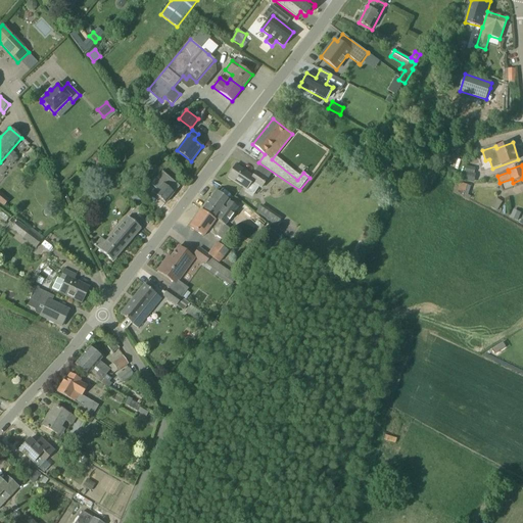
[(252,196),(258,187),(260,188),(268,179),(256,172),(252,177),(236,165),(228,178),(246,190),(245,191),(252,196)]
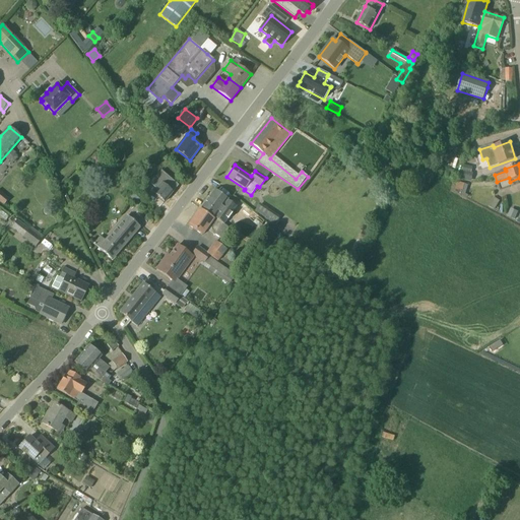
[(460,180),(471,182),(473,174),(462,171),(460,180)]
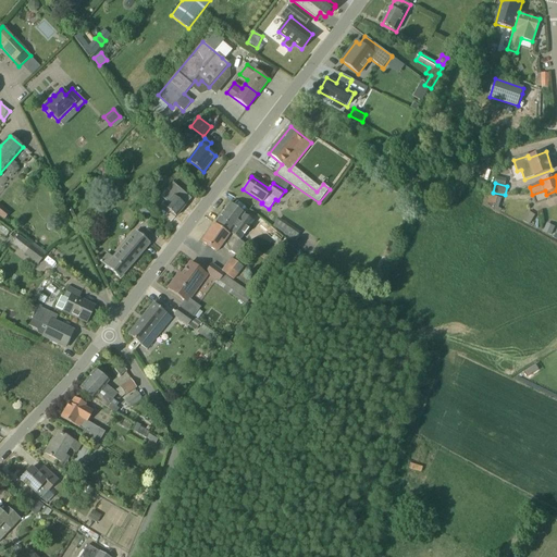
[(169,201),(164,207),(176,217),(185,207),(184,207),(190,200),(174,186),(163,197),(169,201)]
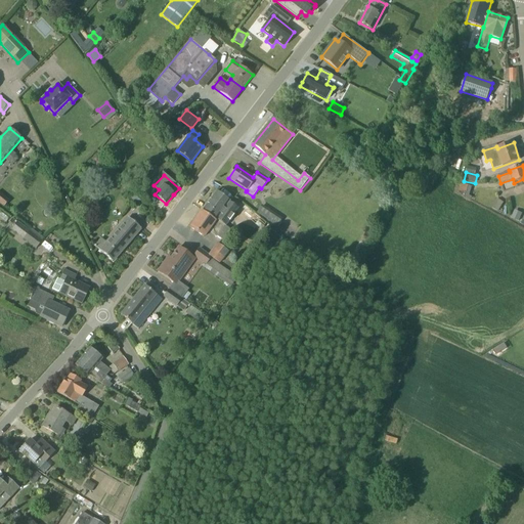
[(138,177),(132,183),(145,197),(151,190),(138,177)]
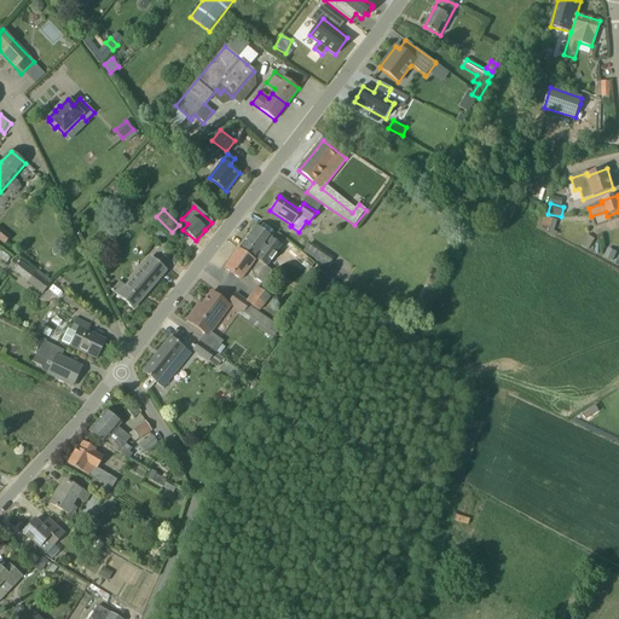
[(550,229),(554,220),(544,217),(542,226),(550,229)]
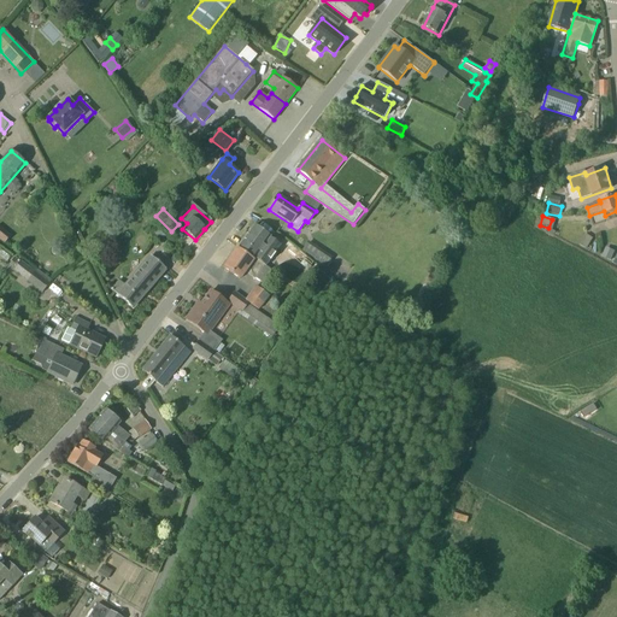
[(156,219),(148,227),(163,240),(170,233),(156,219)]
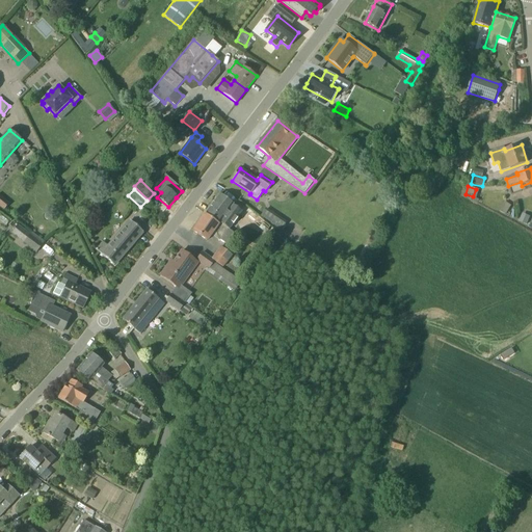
[(233,233),(229,230),(241,212),(233,206),(234,204),(219,194),(205,214),(218,224),(211,235),(219,241),(220,240),(225,244),(233,233)]
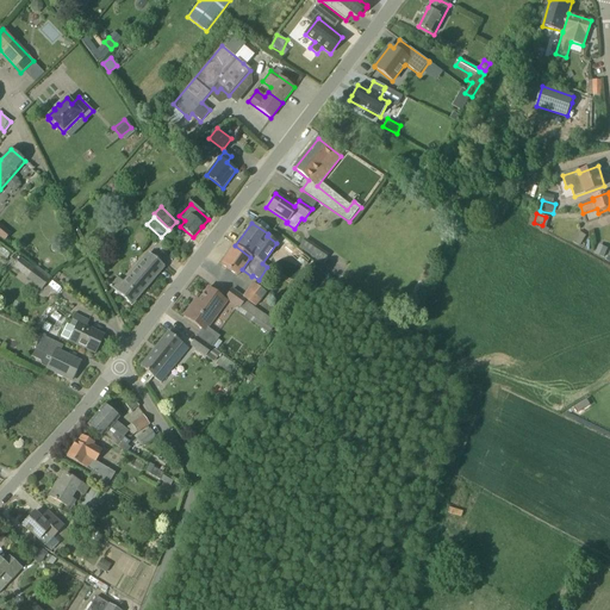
[(328,255),(316,247),(306,241),(302,249),(323,263),(328,255)]
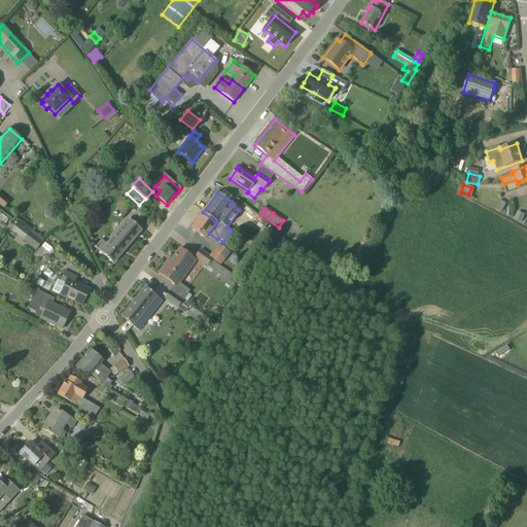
[(518,211),(514,219),(522,222),(525,215),(518,211)]
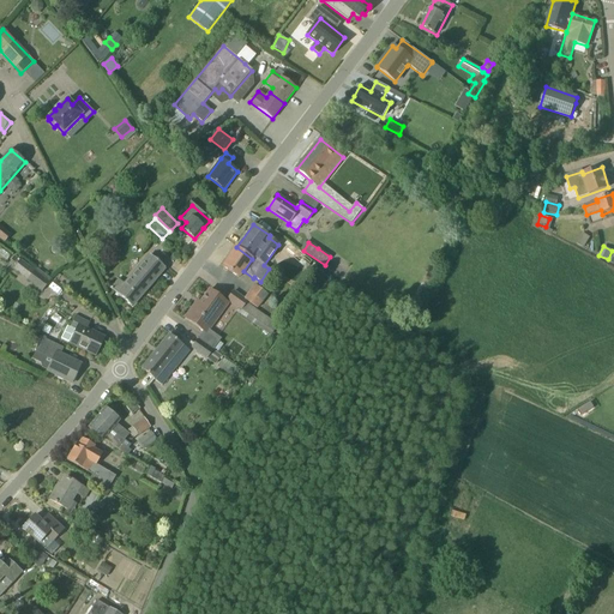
[(252,259),(236,247),(222,266),(239,278),(244,271),(252,259)]
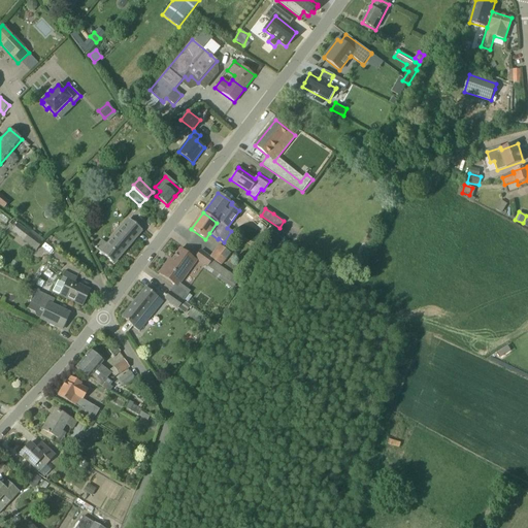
[(129,220),(101,253),(113,264),(141,230),(129,220)]
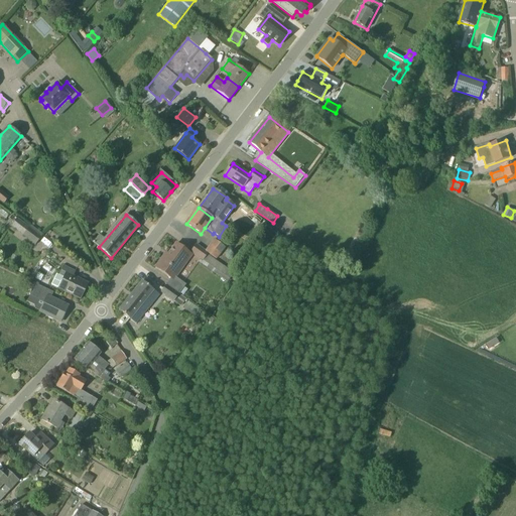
[(35,245),(42,235),(29,224),(28,226),(17,218),(10,226),(35,245)]
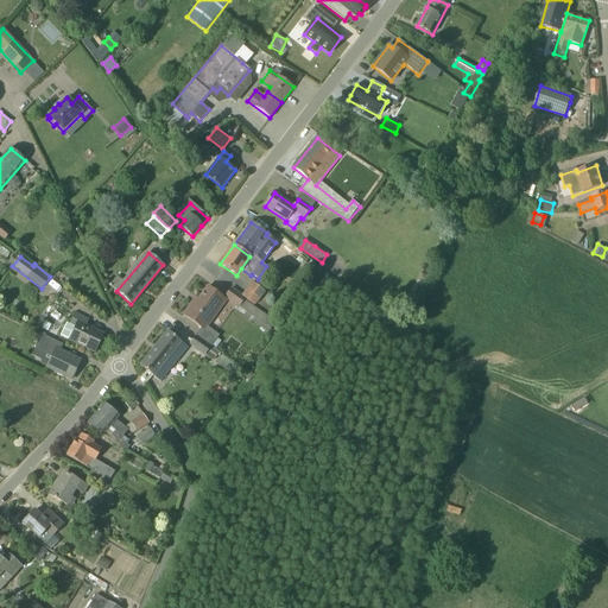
[(254,305),(265,291),(253,282),(242,297),(254,305)]
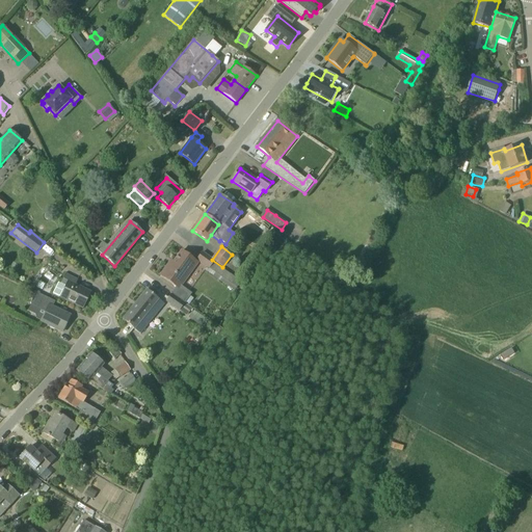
[(160,275),(177,287),(185,275),(187,276),(197,263),(182,251),(174,262),(171,261),(160,275)]
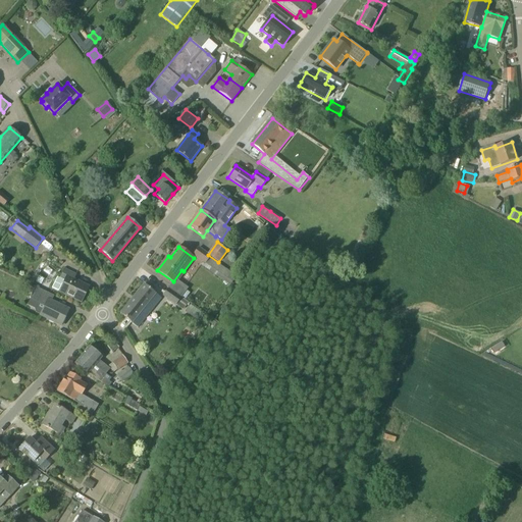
[(218,262),(208,255),(198,248),(194,255),(203,262),(201,265),(229,285),(237,276),(218,263),(218,262)]
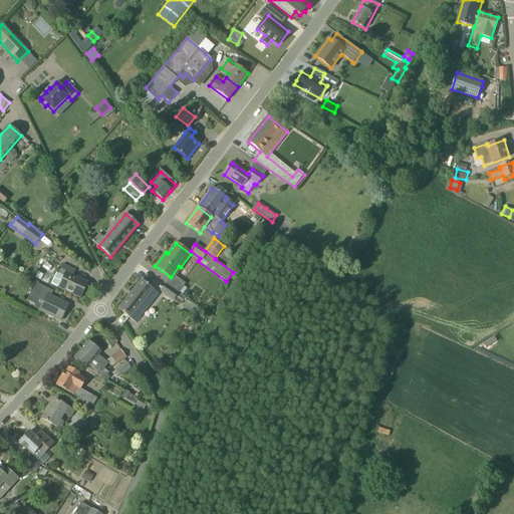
[(80,298),(87,283),(72,275),(75,271),(63,265),(58,274),(56,273),(51,283),(58,287),(80,298)]
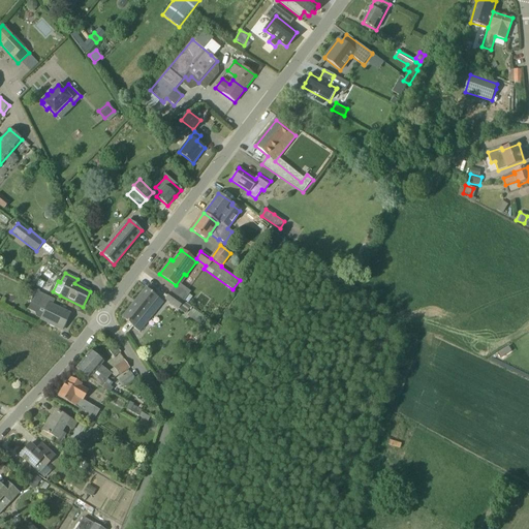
[(184,302),(184,301),(189,294),(176,285),(170,292),(184,302)]
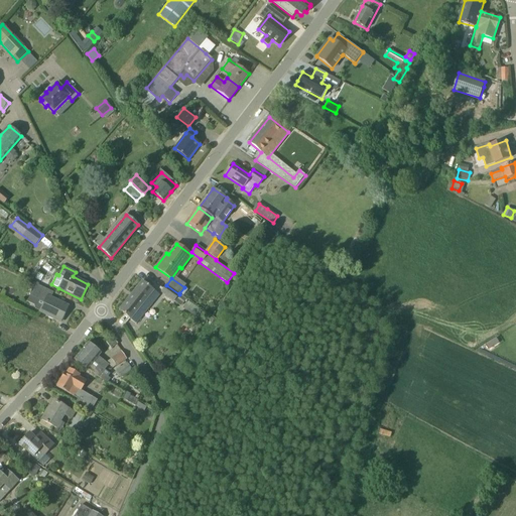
[(130,319),(153,290),(142,281),(119,310),(130,319)]
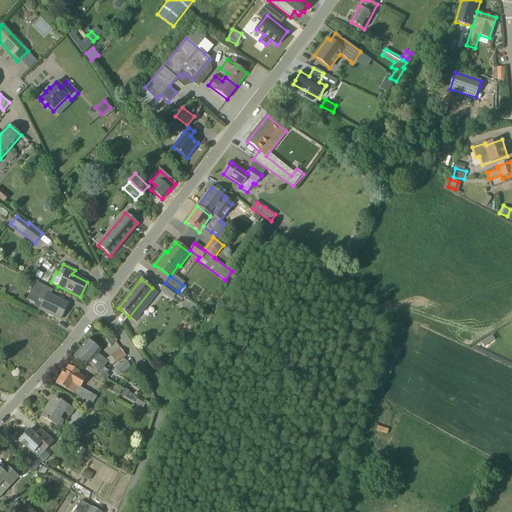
[(53,290),(35,281),(29,293),(30,293),(30,292),(44,300),(40,309),(60,319),(67,304),(50,296),(53,290)]
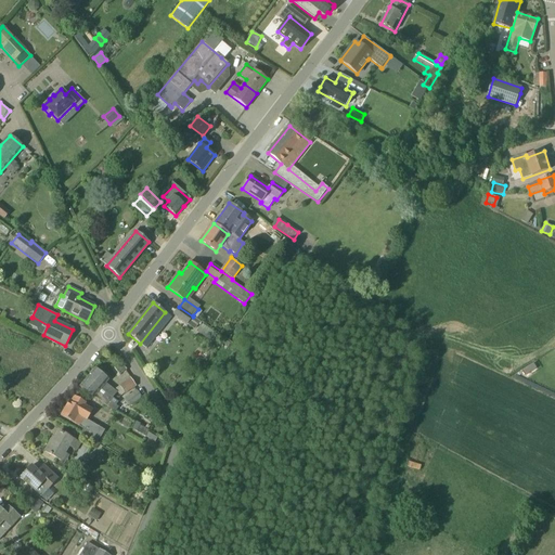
[(188,324),(193,317),(179,307),(173,314),(188,324)]
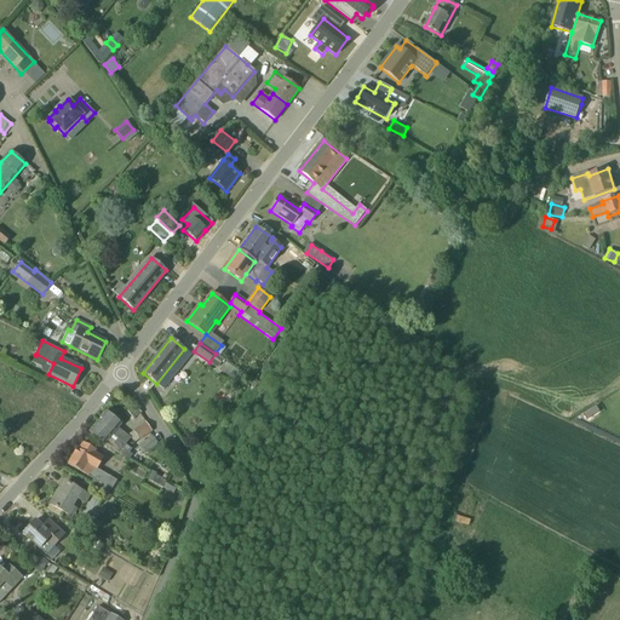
[(236,383),(242,374),(227,362),(220,371),(236,383)]
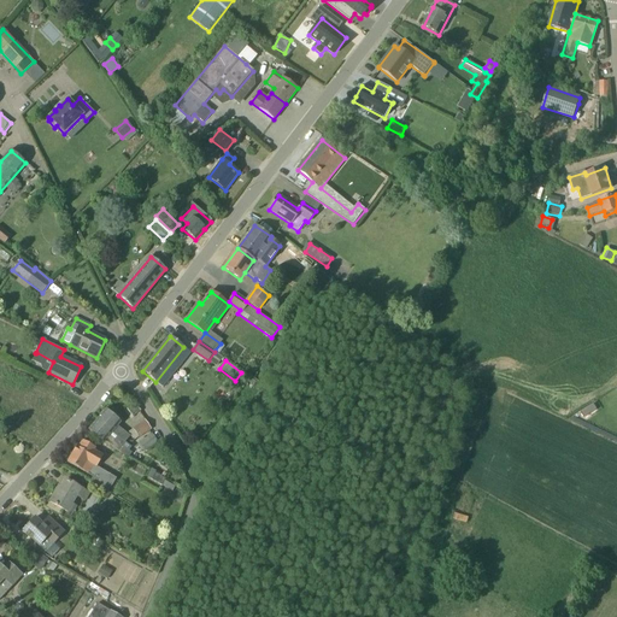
[(98,418),(125,442),(130,436),(117,425),(121,422),(106,410),(98,418)]
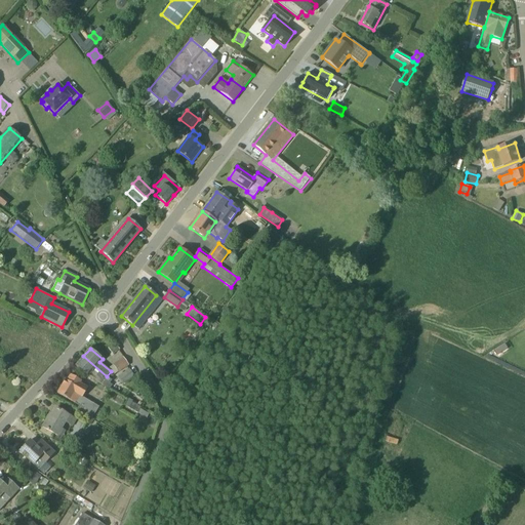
[(104,379),(107,376),(83,356),(75,366),(88,376),(89,375),(109,390),(112,386),(104,379)]
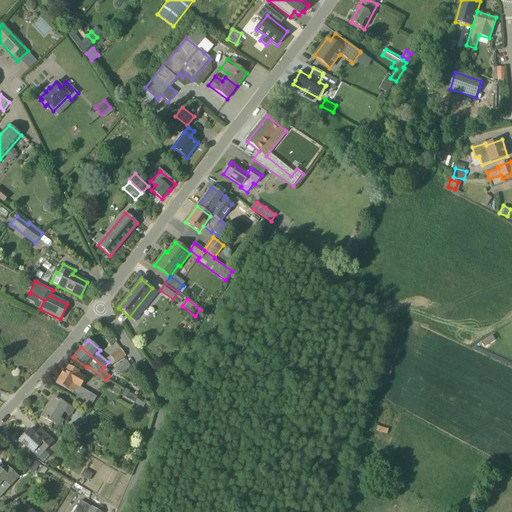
[(110,356),(115,363),(125,356),(120,349),(110,356)]
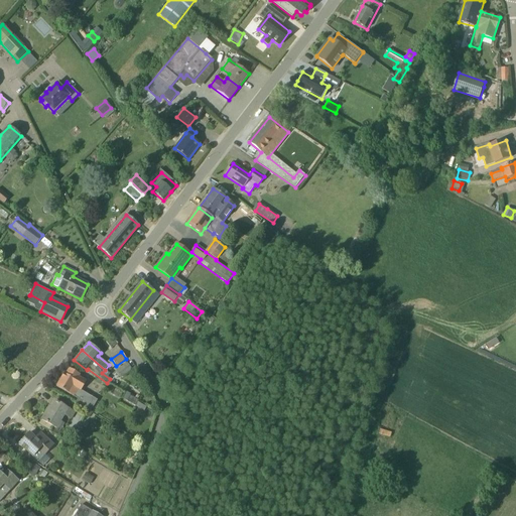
[(121,377),(131,370),(126,364),(116,371),(121,377)]
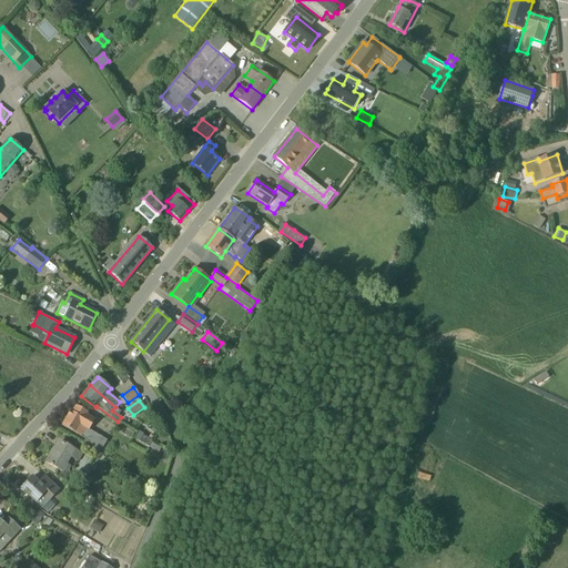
[(88,413),(85,412),(75,406),(72,413),(70,412),(67,416),(68,416),(62,425),(88,440),(84,445),(83,444),(82,445),(94,452),(102,438),(89,429),(94,421),(87,415),(88,413)]
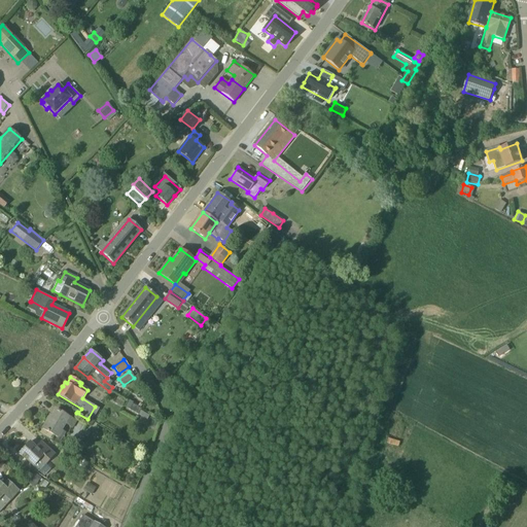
[(141,409),(132,403),(133,402),(129,400),(125,408),(138,415),(141,409)]
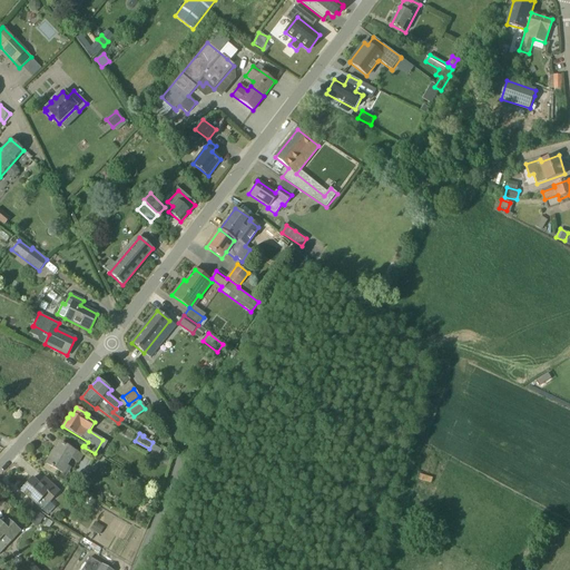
[(82,457),(75,452),(61,443),(53,455),(51,454),(46,463),(67,475),(71,468),(67,465),(70,459),(79,463),(82,457)]
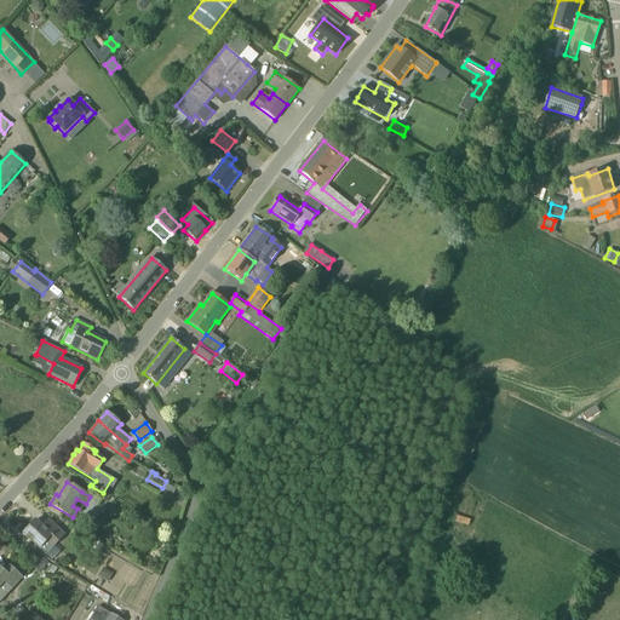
[(23,534),(46,556),(55,546),(53,546),(64,534),(51,522),(45,529),(42,527),(38,522),(33,527),(32,524),(23,534)]
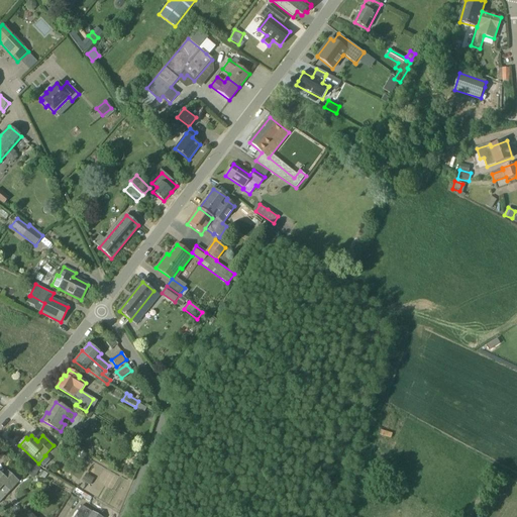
[(37,475),(40,470),(30,462),(24,472),(34,479),(37,475)]
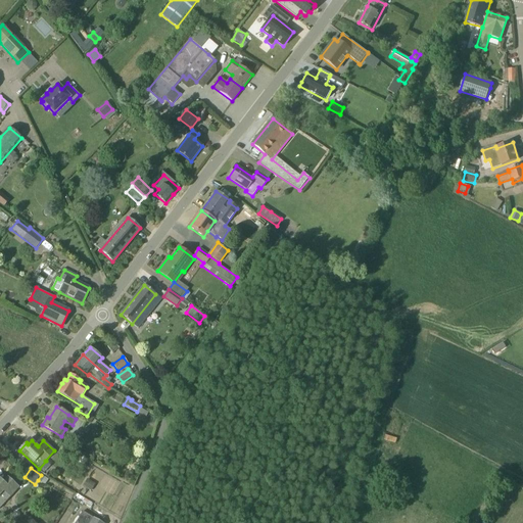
[(0,508),(10,497),(10,496),(18,487),(7,478),(3,482),(0,479),(0,508)]
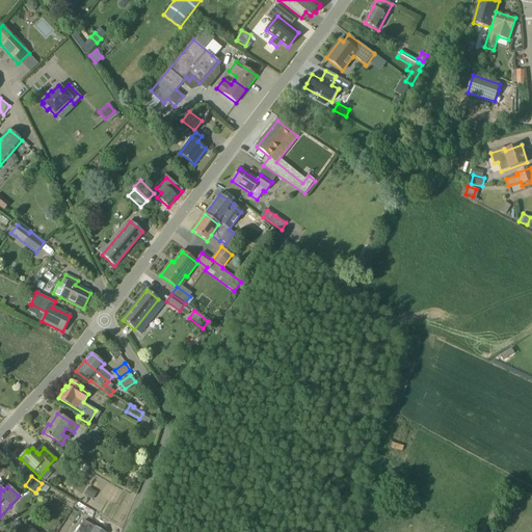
[(91,489),(86,496),(92,500),(97,493),(91,489)]
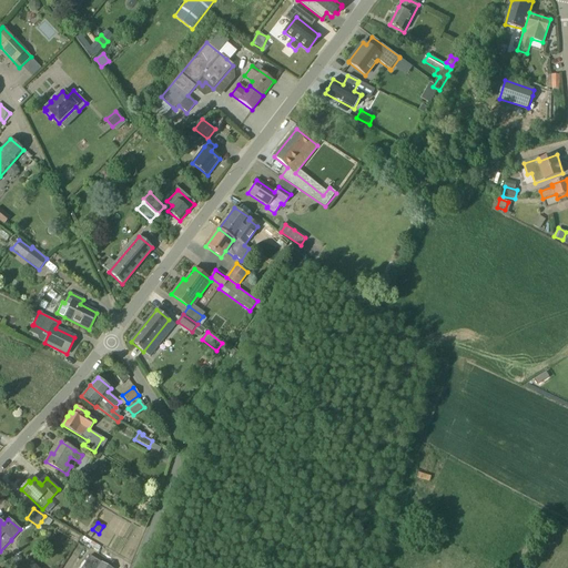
[(109,567),(104,565),(90,556),(81,567),(109,567)]
